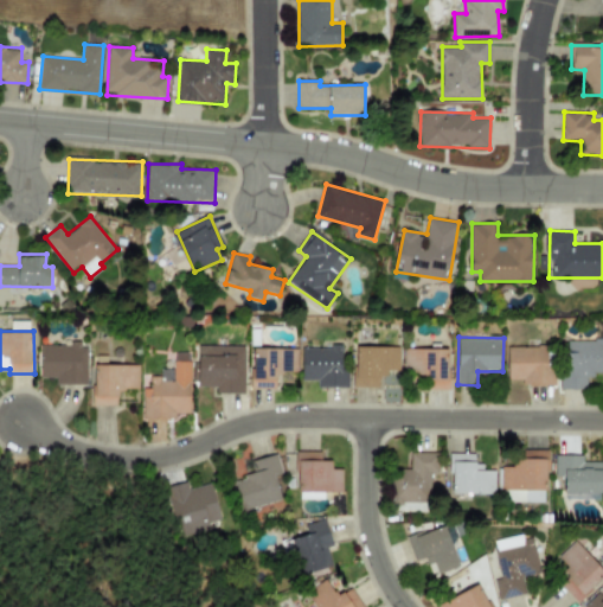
[(602,339),(565,339),(564,389),(588,389),(588,375),(602,375),(602,339)]
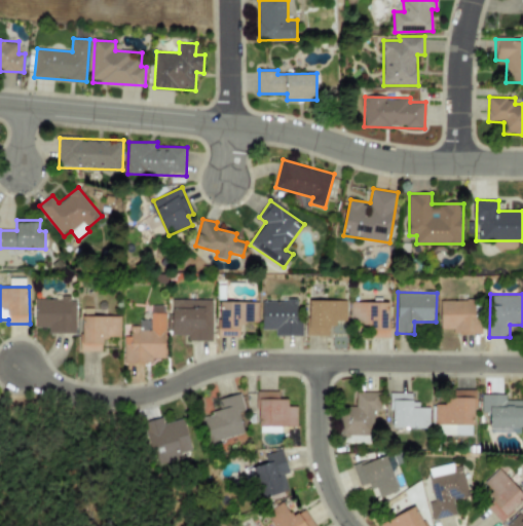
[(36,297),(36,327),(50,327),(50,333),(77,333),(77,298),(36,297)]
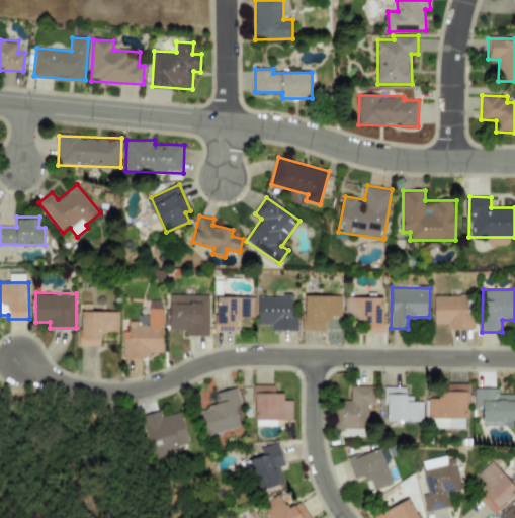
[(210,295),(171,294),(170,330),(185,330),(185,336),(210,336),(210,295)]
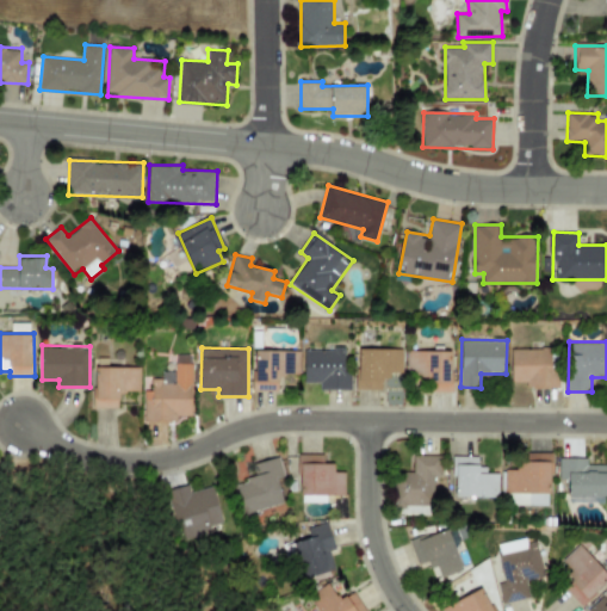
[(305,349),(305,382),(321,383),(320,389),(350,390),(350,349),(305,349)]
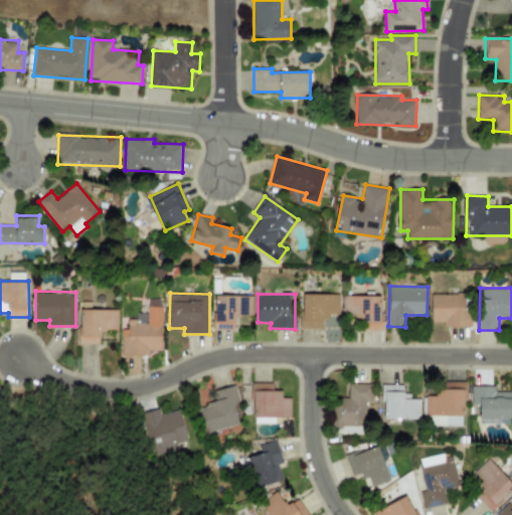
[(341,294),(303,294),(303,329),(323,329),(324,319),(341,319),(341,294)]
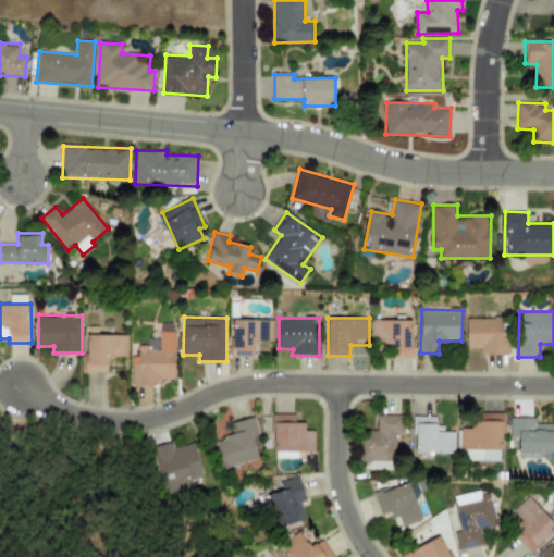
[(468,348),(480,348),(480,355),(511,354),(509,318),(467,319),(468,348)]
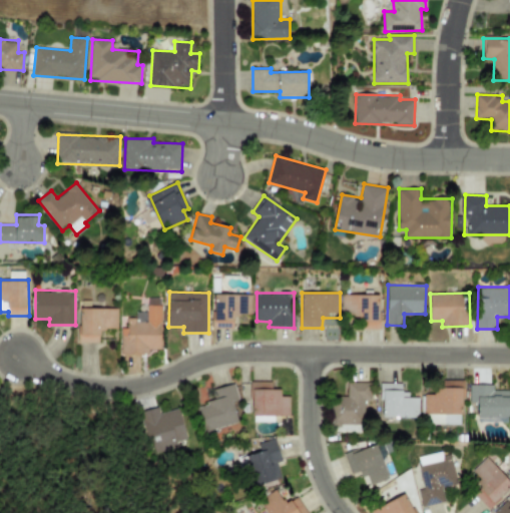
[(235,314),(252,315),(252,295),(214,294),(213,328),(235,329),(235,314)]
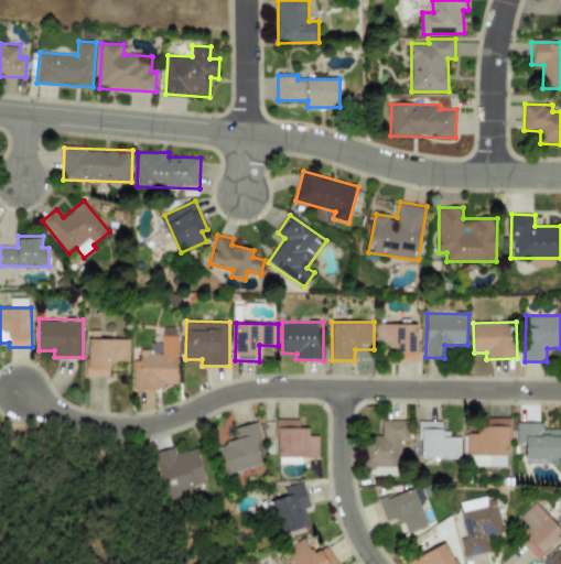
[(399,348),(399,361),(418,362),(419,324),(377,324),(377,347),(399,348)]
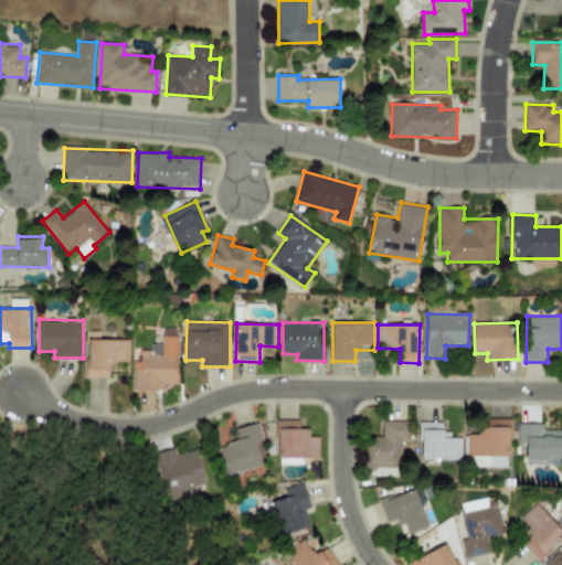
[(130,362),(131,340),(89,339),(88,376),(110,377),(110,362),(130,362)]
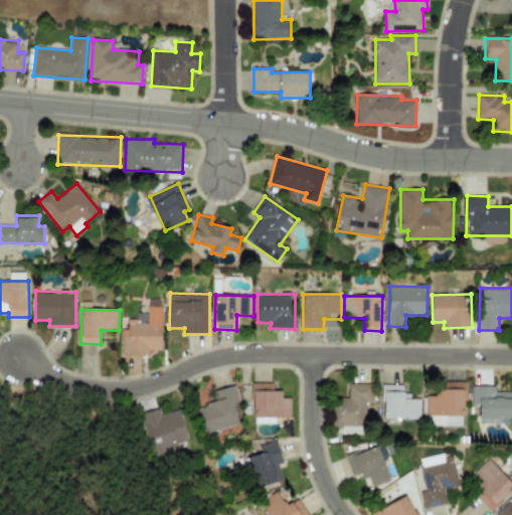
[(464,426),(466,381),(446,381),(446,389),(438,388),(438,395),(428,395),(427,425),(464,426)]
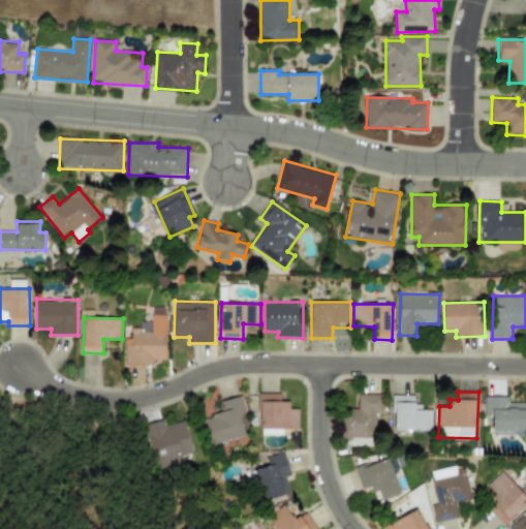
[(300,408),(290,408),(290,401),(280,401),(280,394),(261,394),(260,434),(284,435),(284,429),(300,429),(300,408)]
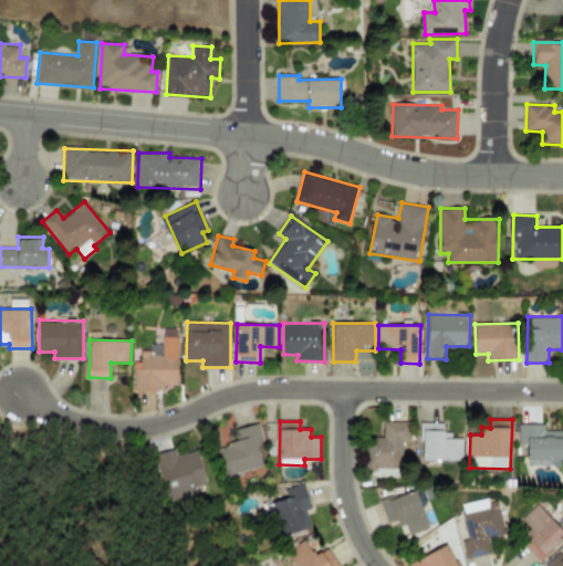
[(412,422),(385,421),(384,438),(366,438),(365,468),(404,469),(404,441),(410,441),(412,422)]
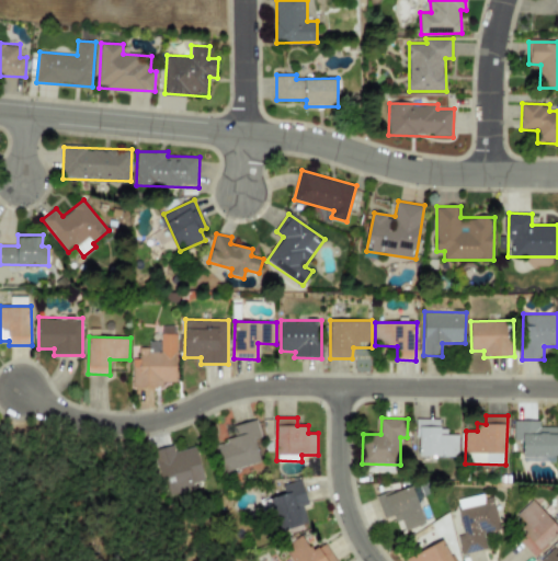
[(459,435),(447,435),(447,428),(441,428),(441,420),(419,419),(418,456),(459,457),(459,435)]
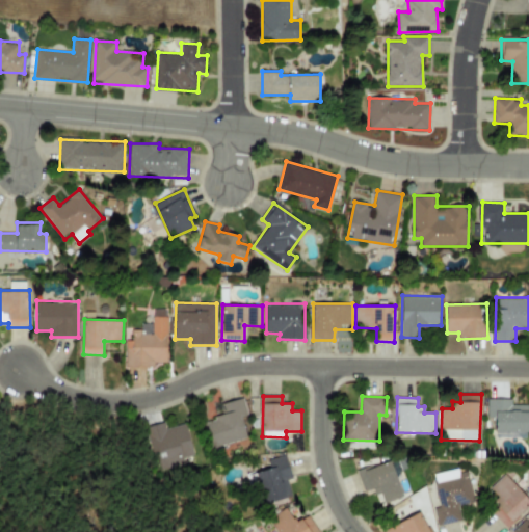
[(248,439),(242,416),(248,414),(244,398),(223,403),(227,416),(207,421),(213,447),(248,439)]
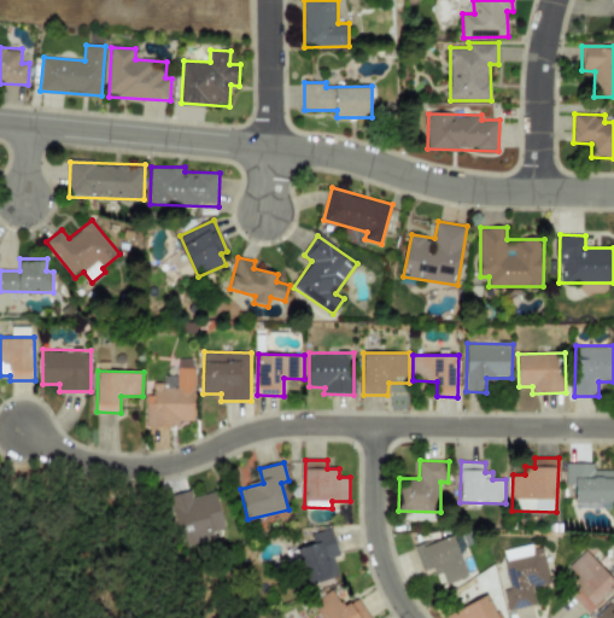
[(613,470),(595,470),(595,464),(567,462),(566,485),(577,485),(576,507),(613,507),(613,470)]
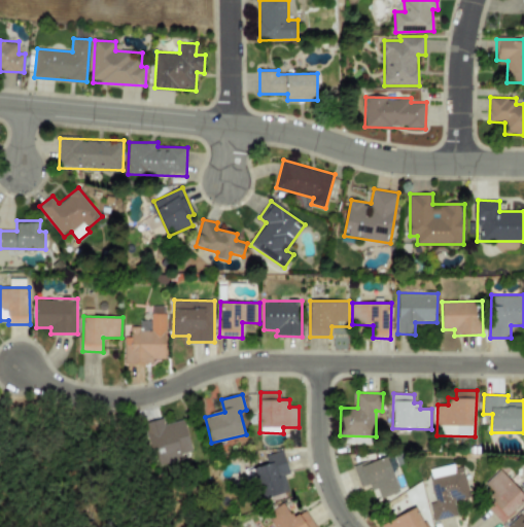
[(158,465),(184,458),(183,454),(194,451),(185,419),(165,424),(164,418),(146,423),(158,465)]
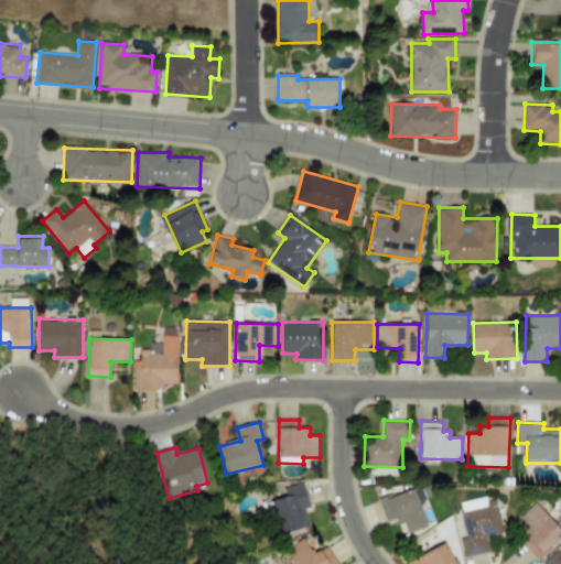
[(310,524),(305,508),(311,507),(303,481),(284,487),(288,496),(272,500),(281,532),(310,524)]
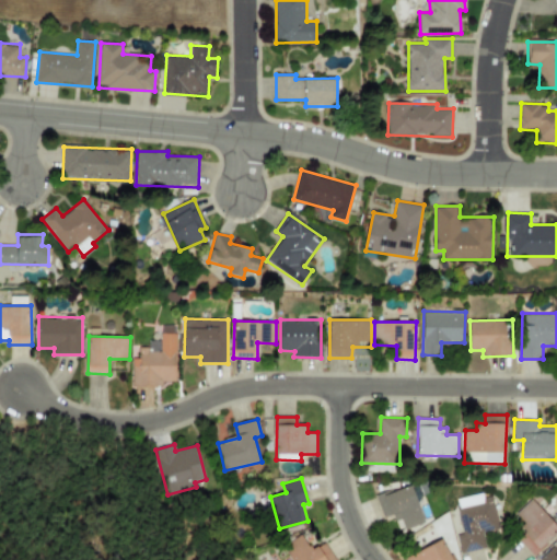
[(384,517),(397,513),(404,531),(426,523),(412,483),(378,497),(384,517)]
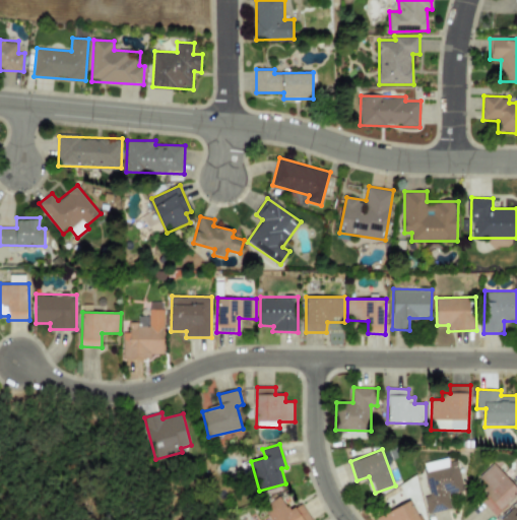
[(429,514),(452,509),(449,495),(465,491),(457,457),(424,465),(431,496),(425,497),(429,514)]
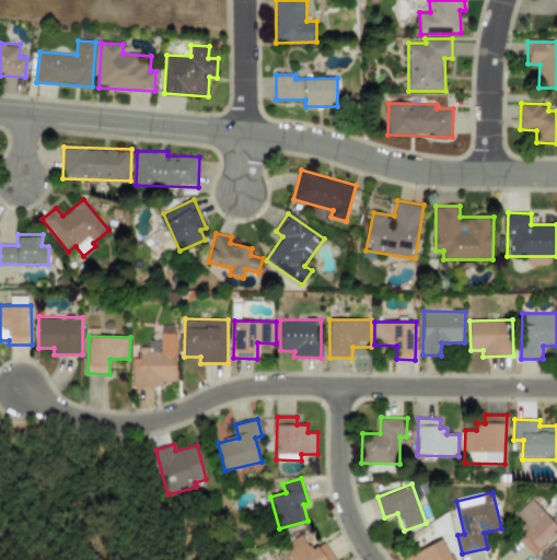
[(519,539),(534,555),(556,533),(556,524),(533,499),(515,515),(529,531),(519,539)]
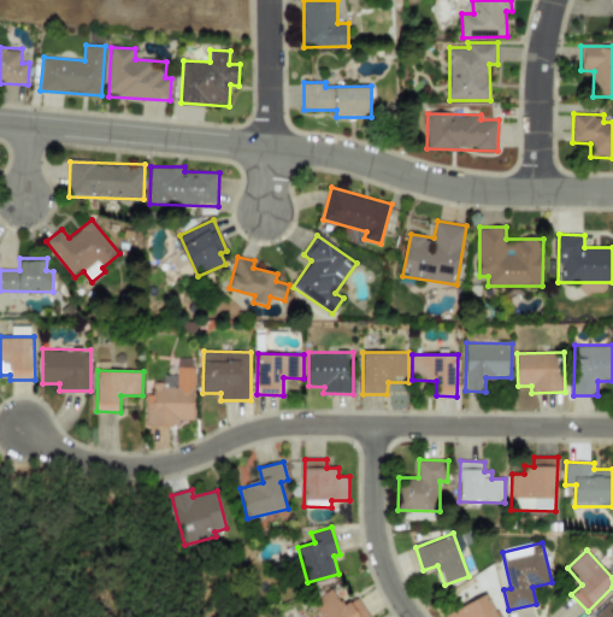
[(369,616),(359,597),(343,605),(335,588),(313,599),(322,616),(369,616)]
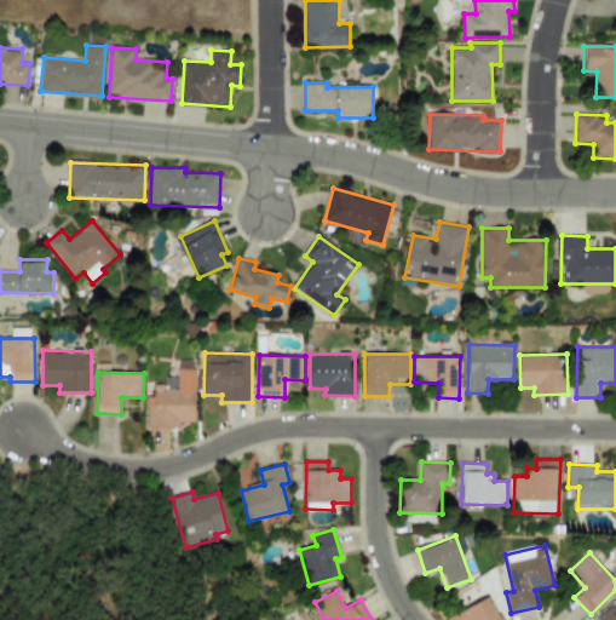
[(449,615),(450,619),(501,619),(493,598),(449,615)]
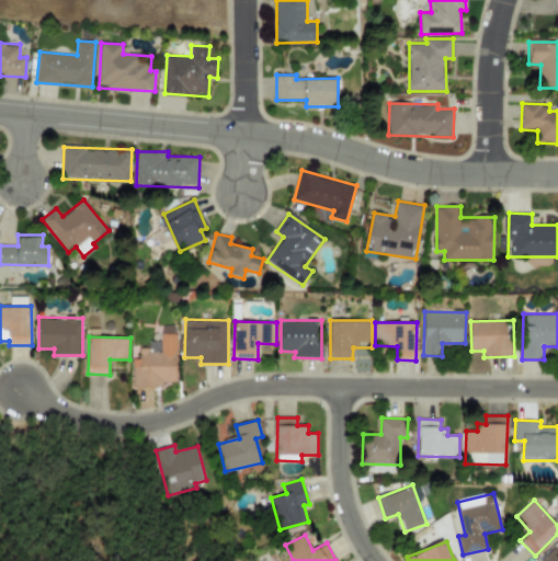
[(557,547),(542,560),(557,560),(557,547)]
